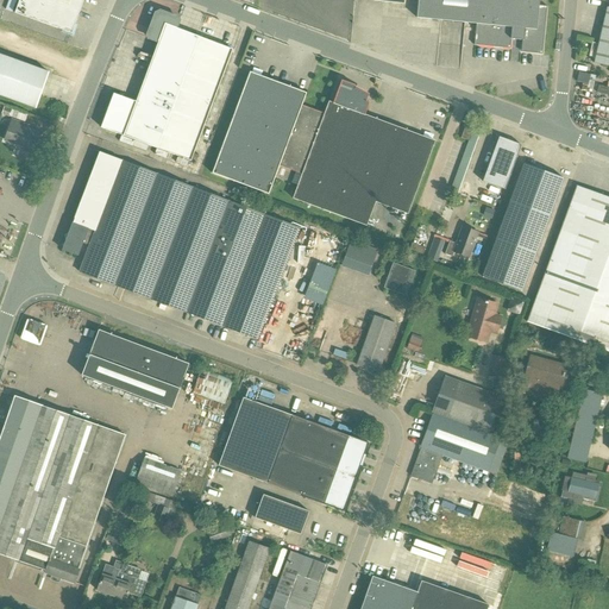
[(12,12),(16,0),(8,0),(6,10),(12,12)]
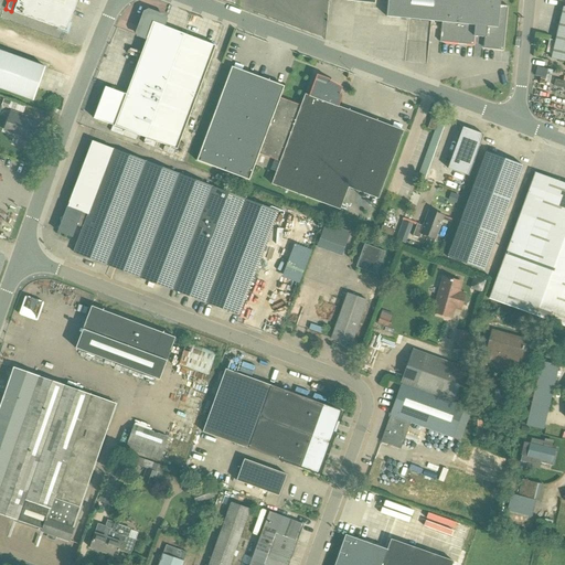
[(67,31),(77,0),(18,0),(14,12),(67,31)]
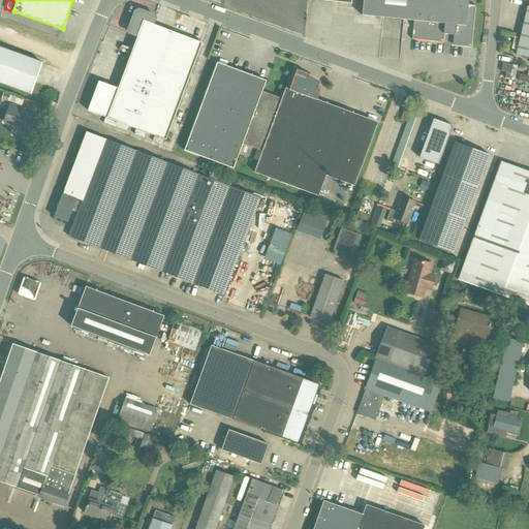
[(471,48),(475,5),(468,5),(468,0),(315,0),(351,3),(351,0),(364,0),(363,16),(414,21),(412,39),(443,42),(444,34),(454,35),(453,45),(471,48)]
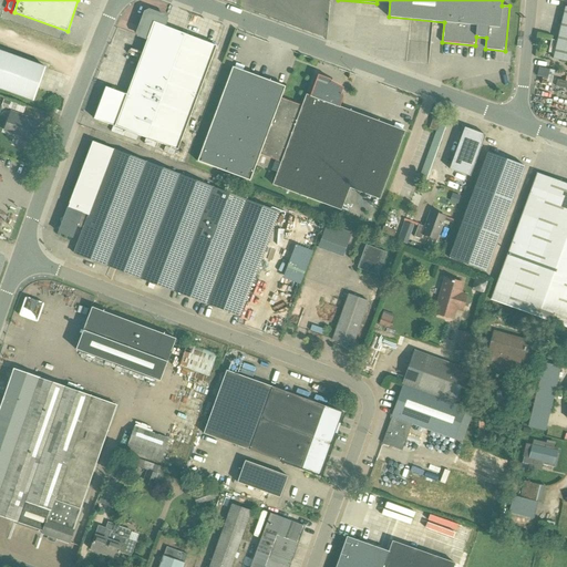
[(178,151),(217,47),(165,27),(167,20),(166,17),(150,11),(145,13),(137,33),(138,37),(147,40),(131,85),(127,95),(109,89),(96,120),(178,151)]
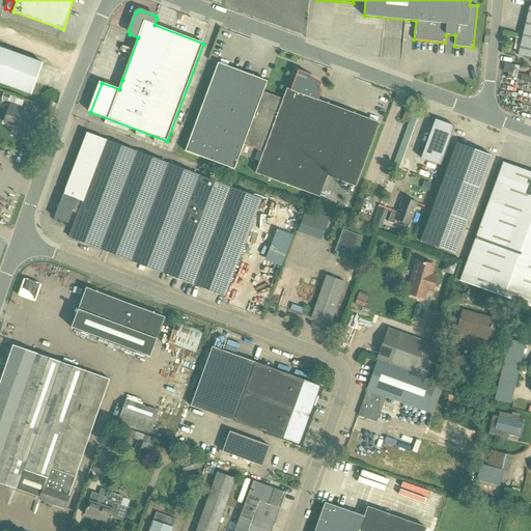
[(522,38),(530,39),(530,23),(526,23),(522,38)]
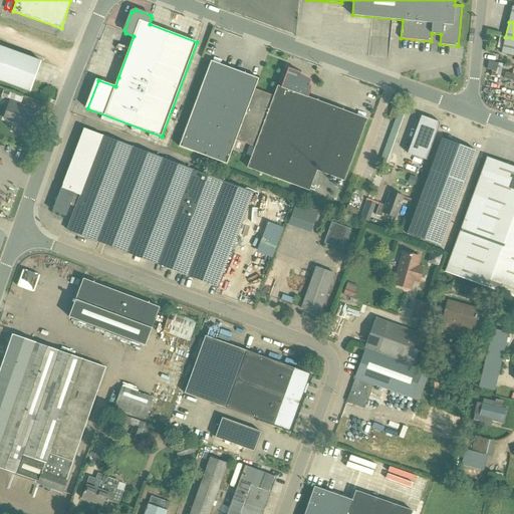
[(513,38),(505,37),(500,36),(497,48),(503,49),(502,53),(513,55),(513,38)]
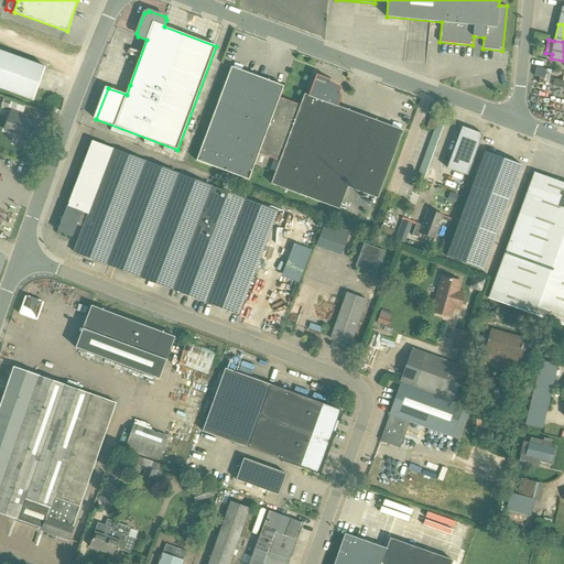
[(0,88),(33,100),(45,66),(0,50),(0,88)]
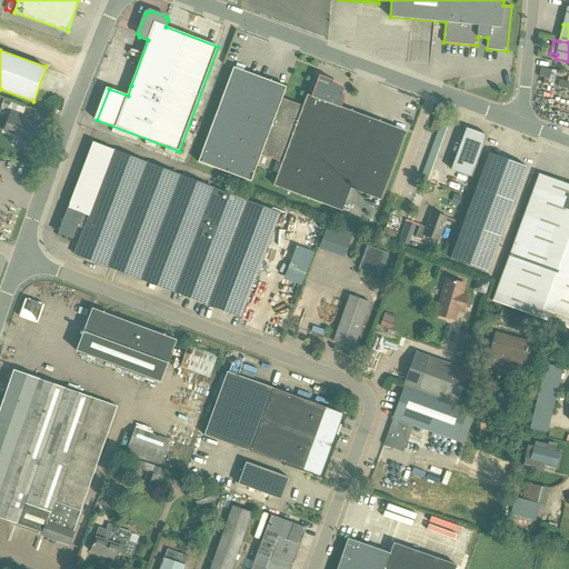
[(303,107),(282,99),(287,87),(233,67),(198,162),(251,181),(261,155),(282,163),(275,186),(342,211),(351,189),(380,200),(406,131),(341,108),(346,96),(340,93),(341,89),(331,83),(332,80),(319,76),(311,97),(308,96),(303,107)]
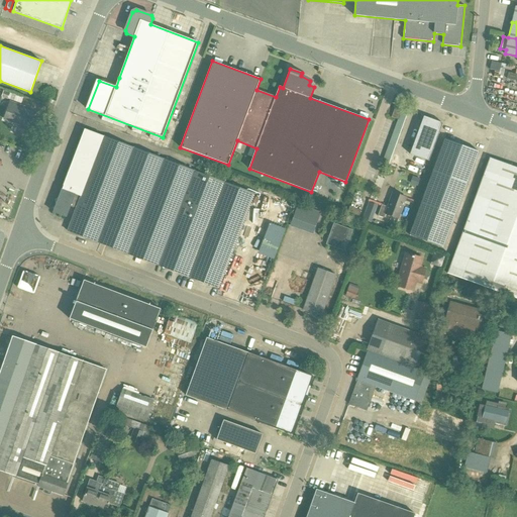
[(516,75),(508,73),(507,79),(516,81),(516,75)]
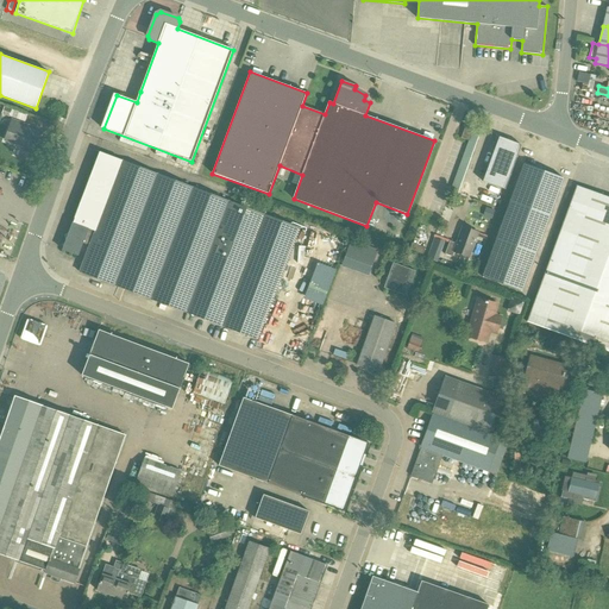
[(8,118),(12,111),(5,107),(1,114),(8,118)]
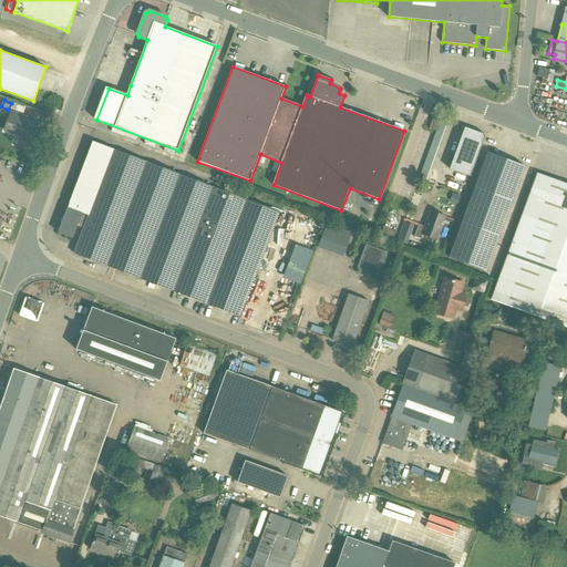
[(30,140),(35,124),(22,120),(23,116),(11,112),(4,131),(30,140)]
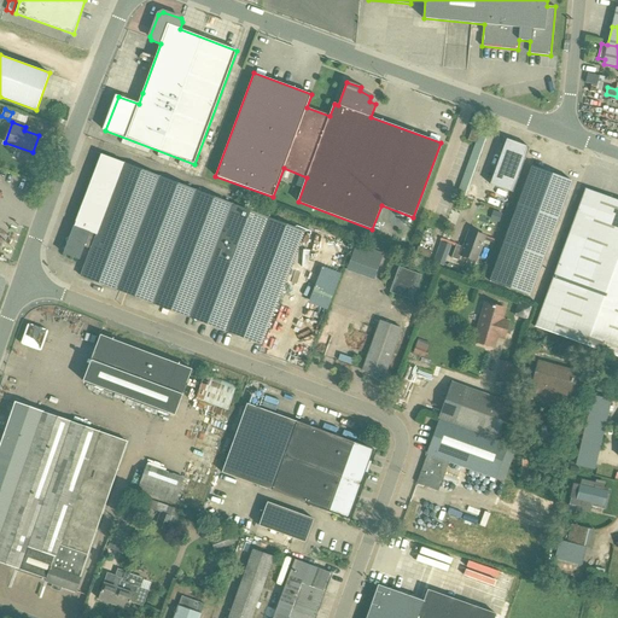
[(474,143),(481,129),(473,126),(467,140),(474,143)]
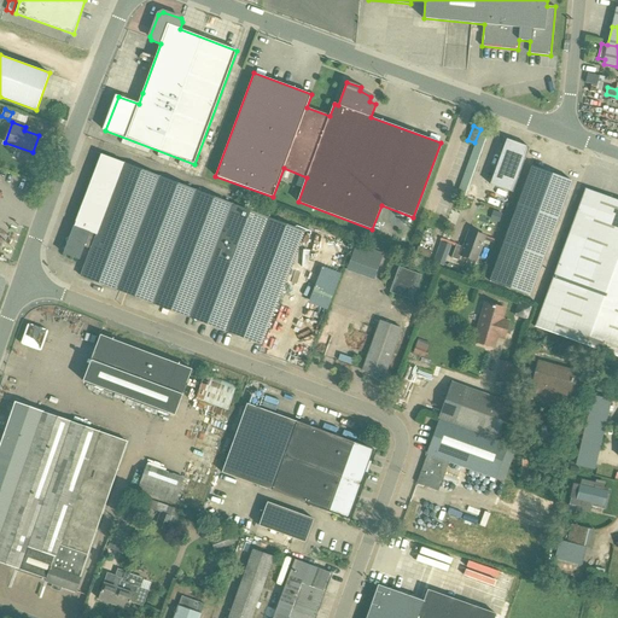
[(506,139),(489,185),(512,193),(529,147),(506,139)]
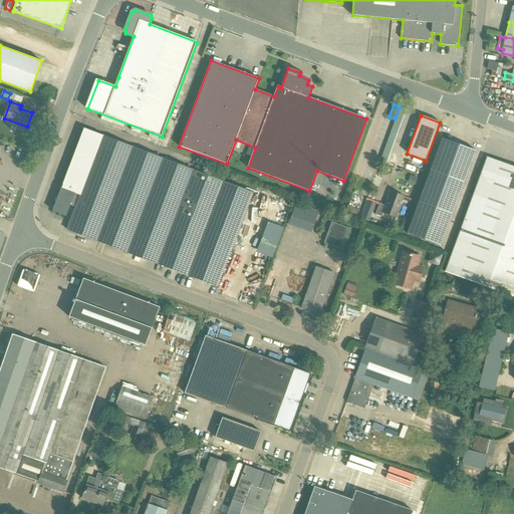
[(253,193),(194,171),(102,136),(84,129),(63,185),(62,189),(61,188),(53,211),(66,216),(70,205),(75,207),(67,230),(218,287),(253,193)]
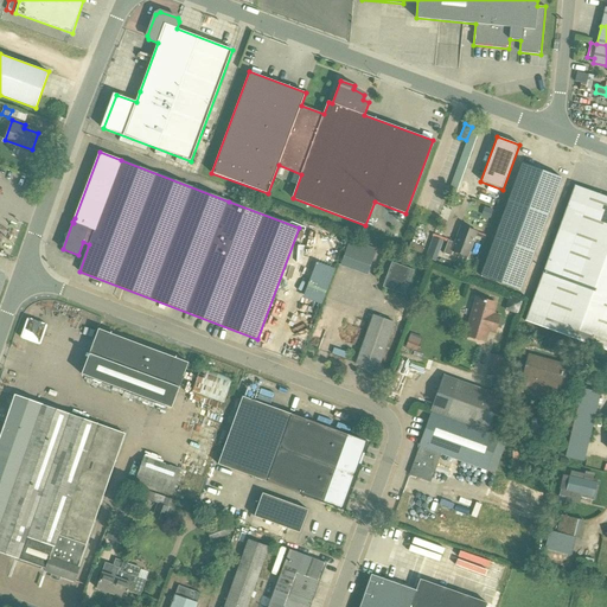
[(199,158),(192,170),(199,173),(206,161),(199,158)]
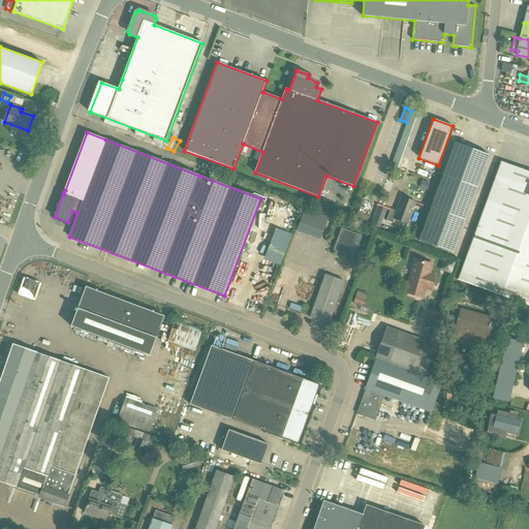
[(455,143),(418,241),(454,253),(490,155),(455,143)]
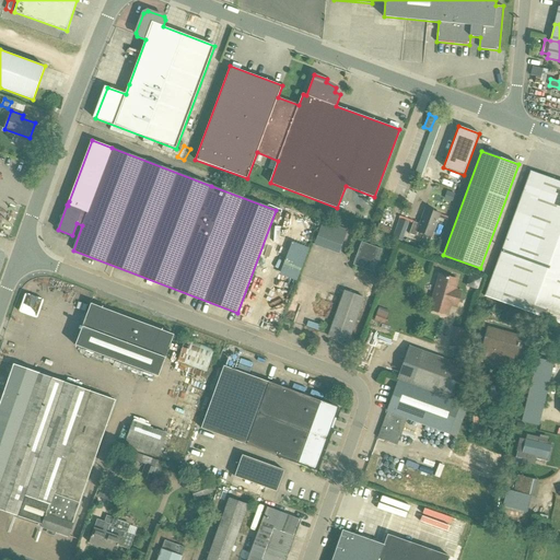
[(559,323),(559,182),(531,171),(485,296),(559,323)]
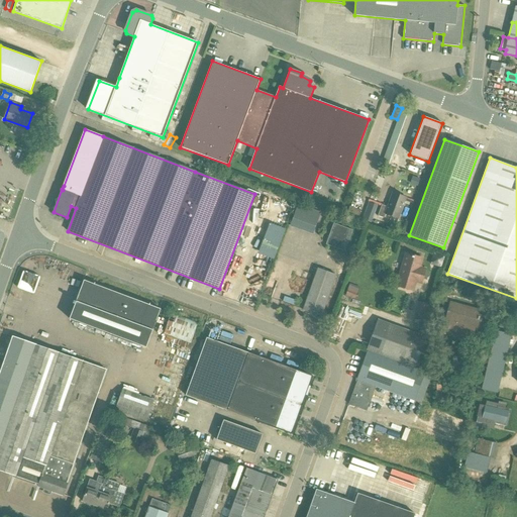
[(420,180),(412,177),(410,184),(417,187),(420,180)]
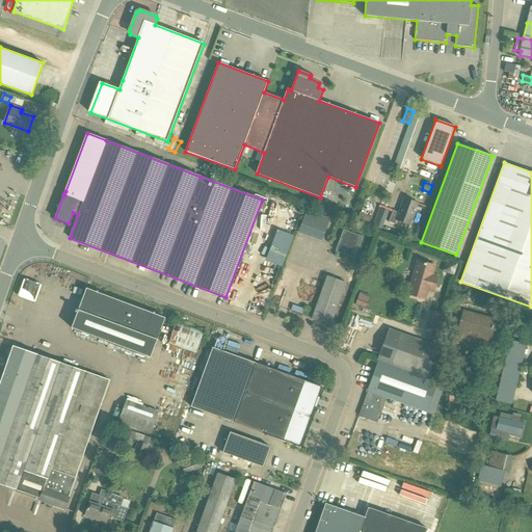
[(410,224),(418,204),(404,198),(399,213),(393,211),(389,222),(395,224),(397,220),(410,224)]
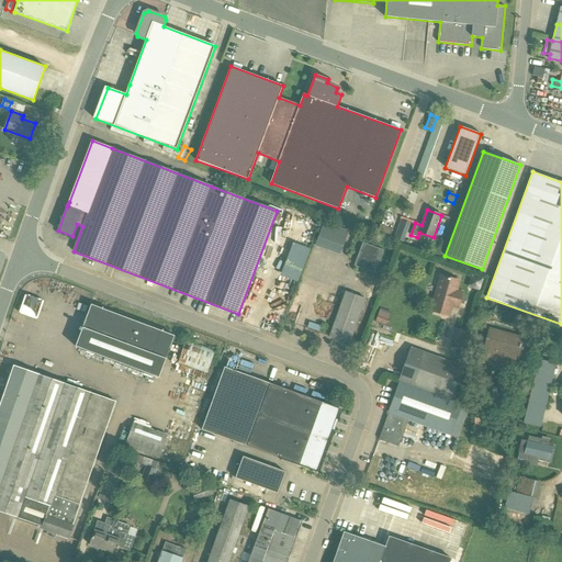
[(345,251),(350,232),(325,224),(323,233),(321,232),(317,244),(345,251)]
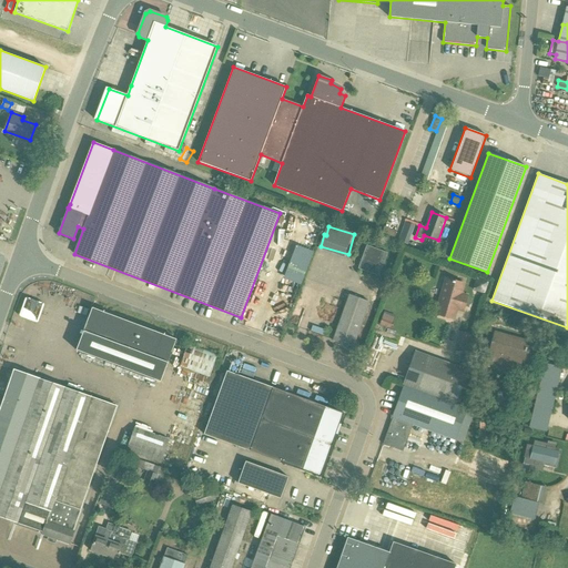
[(394,237),(396,231),(384,226),(382,233),(394,237)]
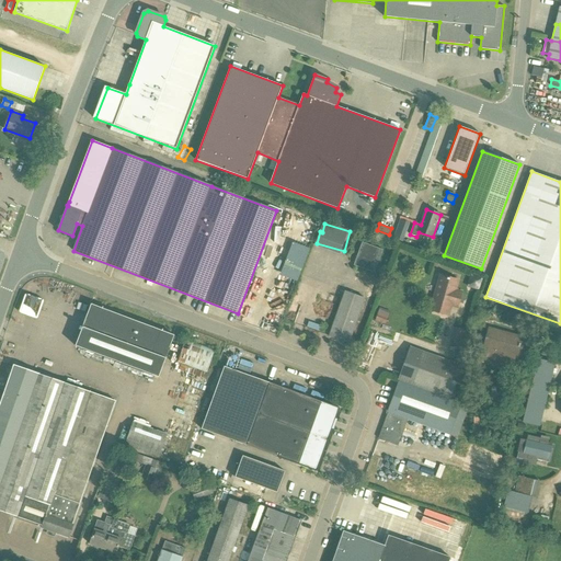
[(375,273),(379,259),(382,250),(362,243),(354,265),(375,273)]
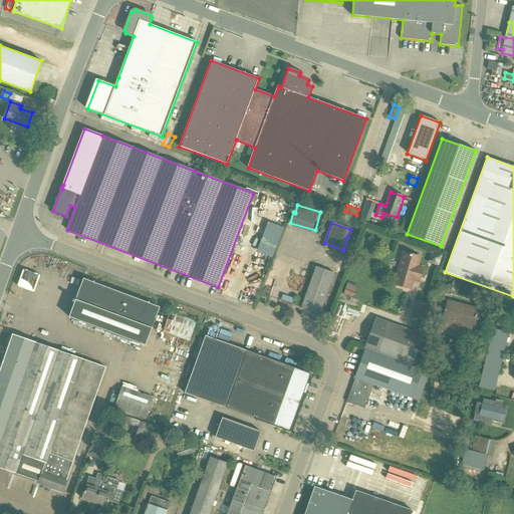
[(438,267),(442,256),(432,252),(428,262),(438,267)]
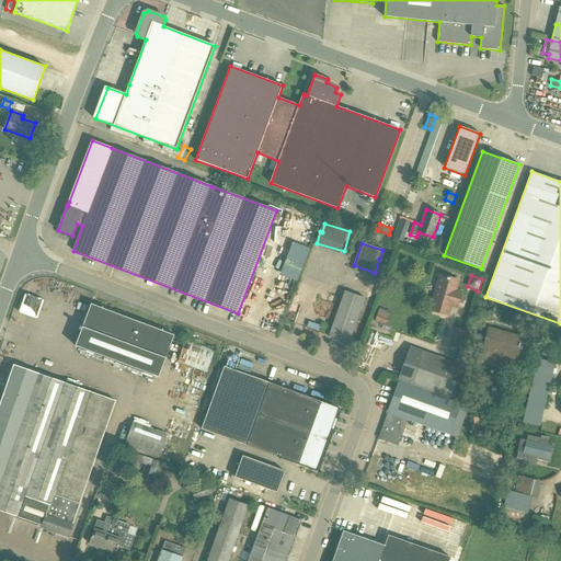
[(457,307),(461,293),(456,290),(458,282),(441,276),(431,310),(448,315),(451,306),(457,307)]
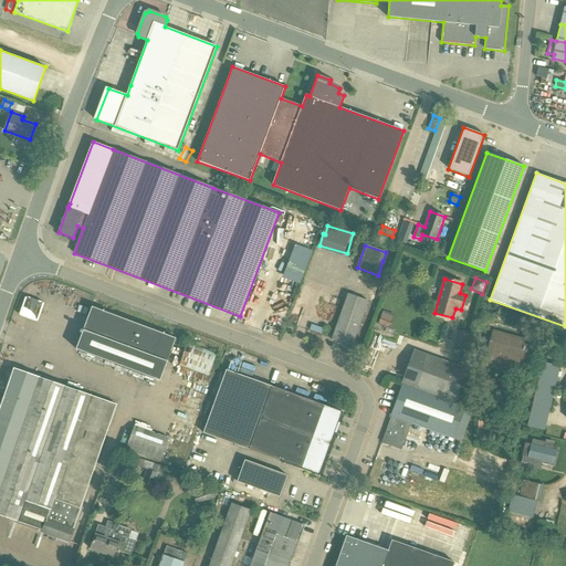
[(352,346),(368,301),(348,294),(332,339),(352,346)]
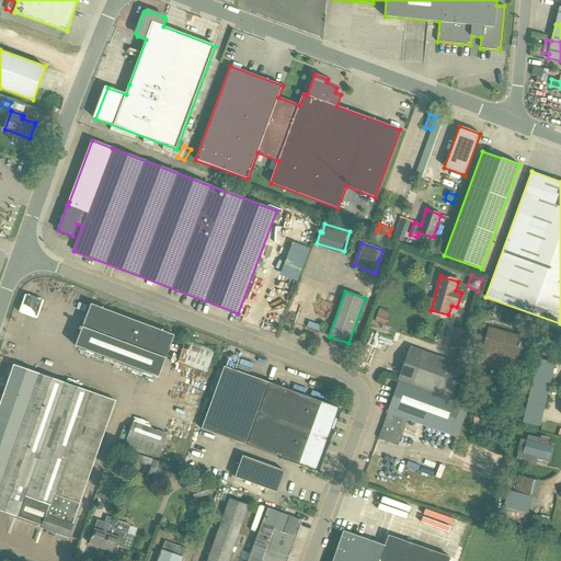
[(173,335),(91,305),(75,346),(158,378),(173,335)]
